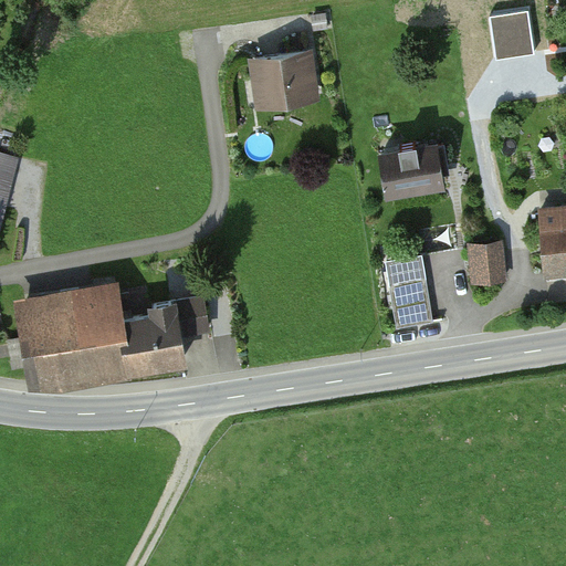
[(531,8),(492,13),(499,55),(537,50),(531,8)]
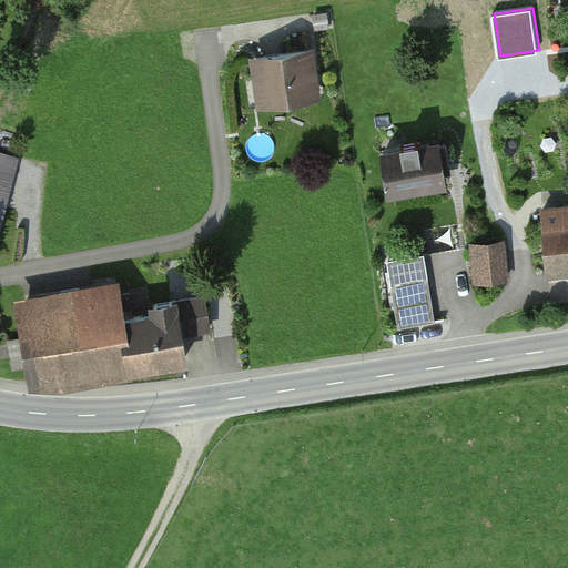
[(253,58),(259,109),(317,103),(312,52),(253,58)]
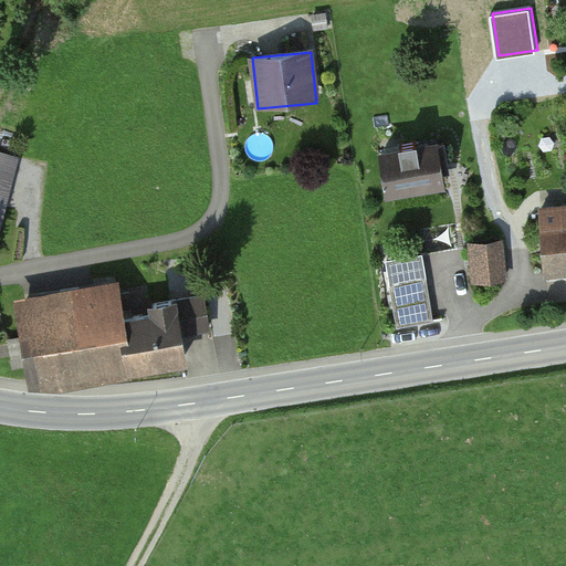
[(383,153),(389,190),(443,181),(441,164),(449,163),(444,143),(417,147),(416,143),(401,145),(402,149),(383,153)]
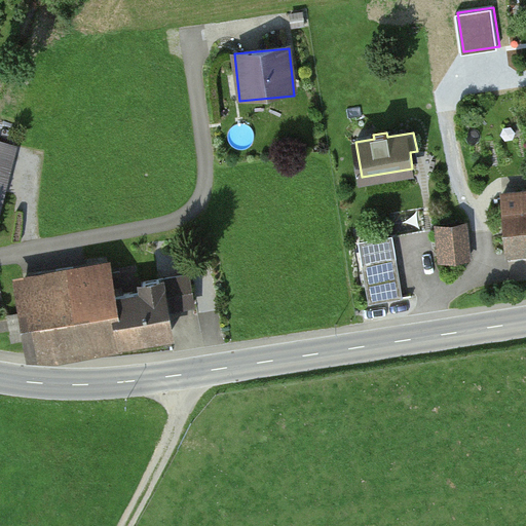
[(525,192),(503,194),(508,251),(525,249),(525,192)]
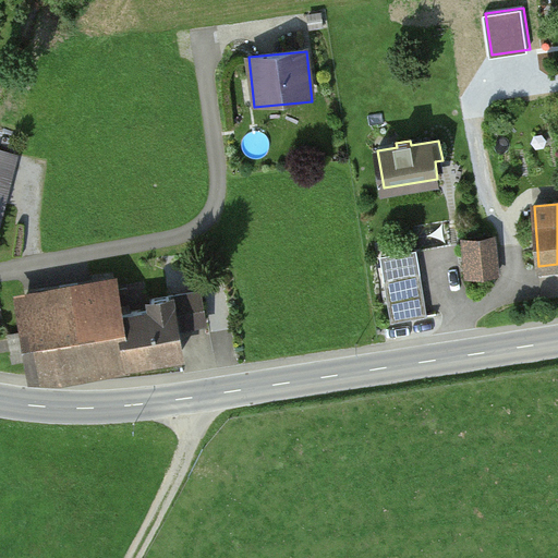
[(498,238),(462,241),(465,279),(501,276),(498,238)]
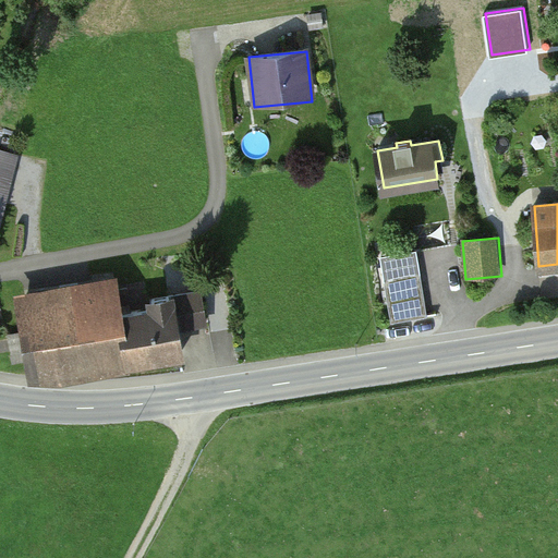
[(421,277),(386,281),(391,324),(426,319),(421,277)]
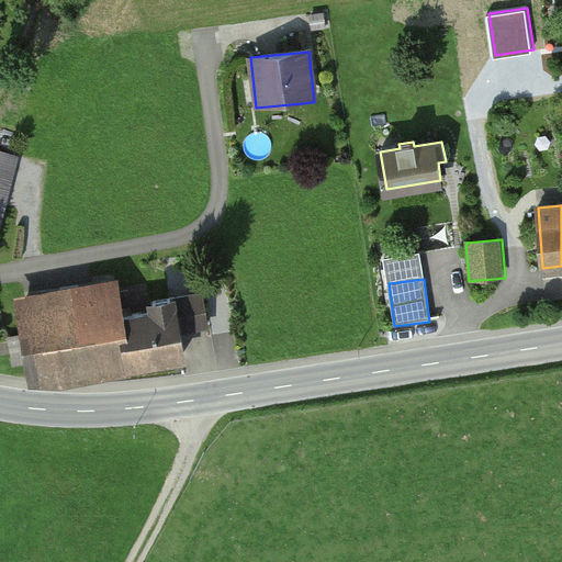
[(17,296),(30,386),(183,363),(175,305),(119,314),(114,282),(17,296)]
